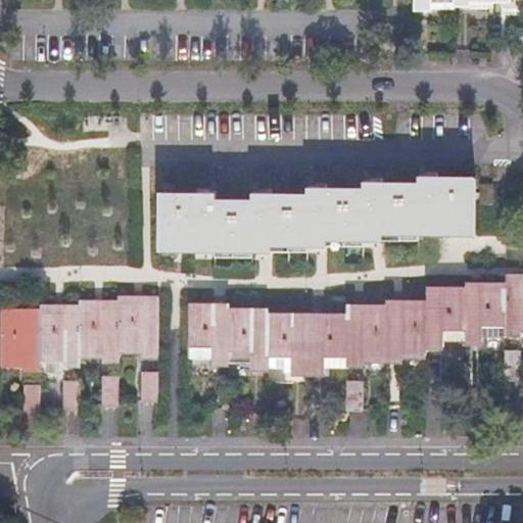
[(413,0),(413,10),(429,10),(429,4),(452,4),(469,5),(469,1),(489,1),(508,1),(508,0),(413,0)]
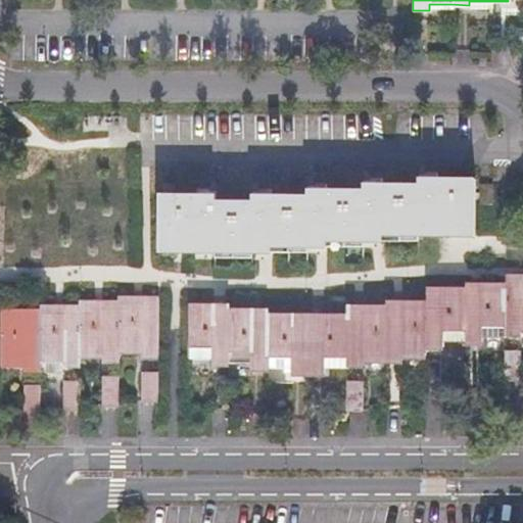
[(490,14),(489,1),(469,1),(469,5),(469,14),(490,14)]
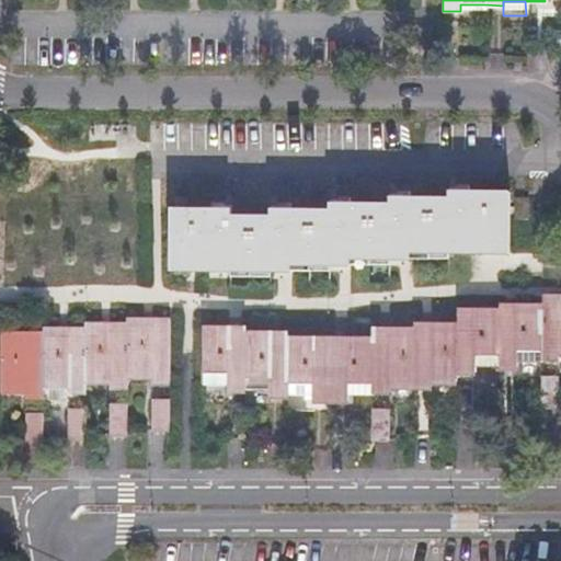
[(484,18),(484,4),(460,4),(460,11),(461,19),(484,18)]
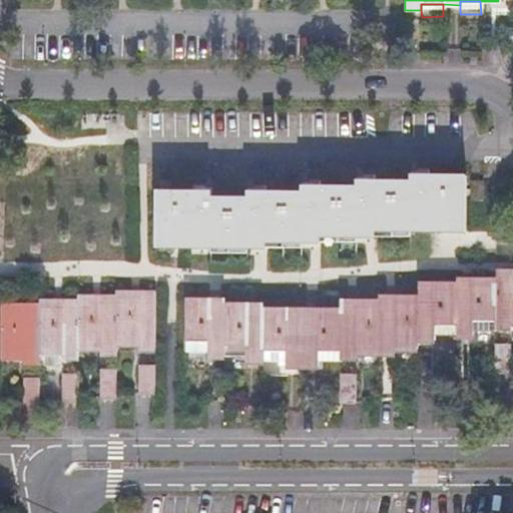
[(410,180),(376,180),(357,180),(357,184),(324,184),(302,183),(302,190),(268,189),(248,189),(248,195),(212,195),(212,189),(193,189),(170,188),(157,188),(157,236),(212,238),(212,244),(247,244),(247,238),(302,239),(302,232),(356,233),(357,227),(410,227),(411,221),(464,221),(464,173),(429,174),(410,173),(410,180)]
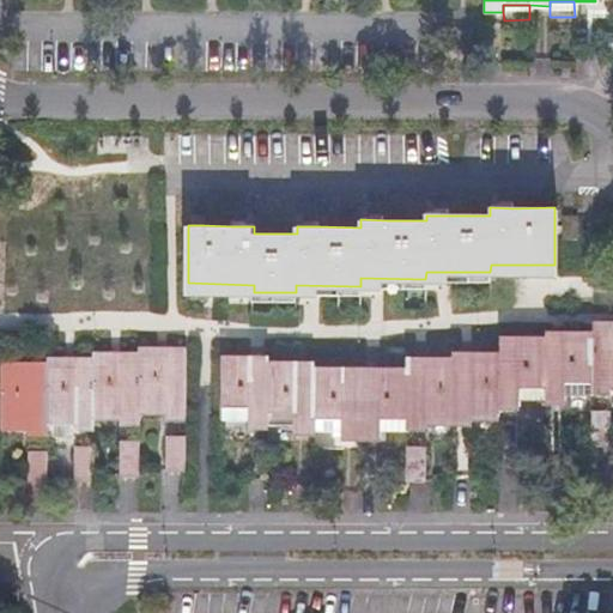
[(576,217),(562,217),(562,236),(576,236),(576,217)]
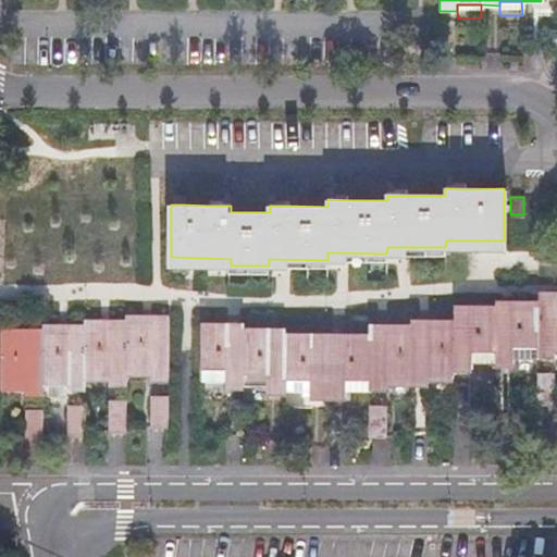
[(536,306),(512,307),(512,311),(496,311),(470,310),(471,317),(454,317),(454,325),(429,325),(429,330),(411,330),(387,331),(386,335),(370,335),(369,338),(345,339),(345,345),(310,345),(310,338),(285,338),(269,338),(269,334),(244,334),(227,334),(227,327),(202,327),(202,378),(225,378),(225,383),(267,383),(267,387),(310,388),(310,394),(345,394),(345,388),(369,390),(369,385),(386,385),(387,381),(429,381),(429,376),(453,376),(453,367),(470,367),(470,361),(512,362),(512,357),(535,357),(535,353),(555,353),(555,349),(556,348),(556,297),(555,297),(555,293),(536,293),(536,306)]
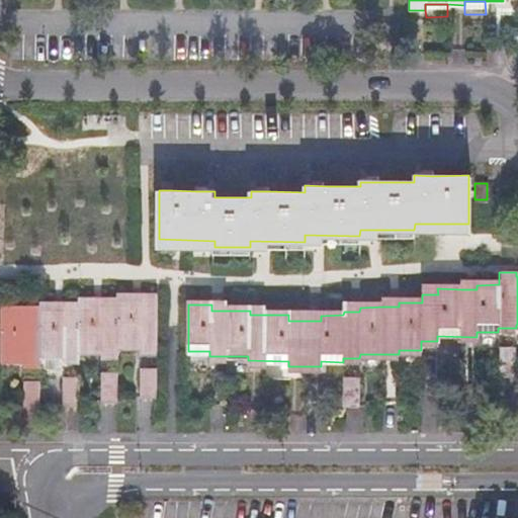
[(158,292),(141,292),(141,297),(134,297),(102,297),(102,301),(96,300),(65,301),(65,306),(57,306),(25,306),(25,311),(17,311),(2,311),(1,356),(23,356),(23,360),(41,360),(41,352),(64,352),(64,356),(80,356),(80,348),(101,348),(101,352),(118,352),(117,344),(141,344),(141,349),(158,349),(158,292)]
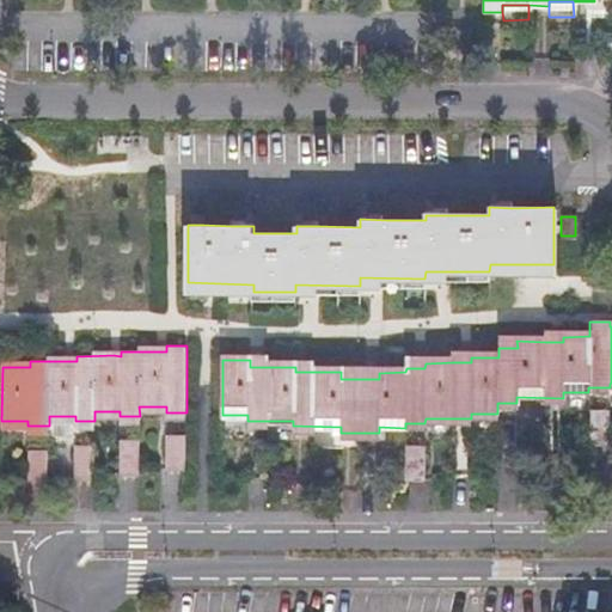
[(588,445),(610,445),(610,412),(588,412),(588,445)]
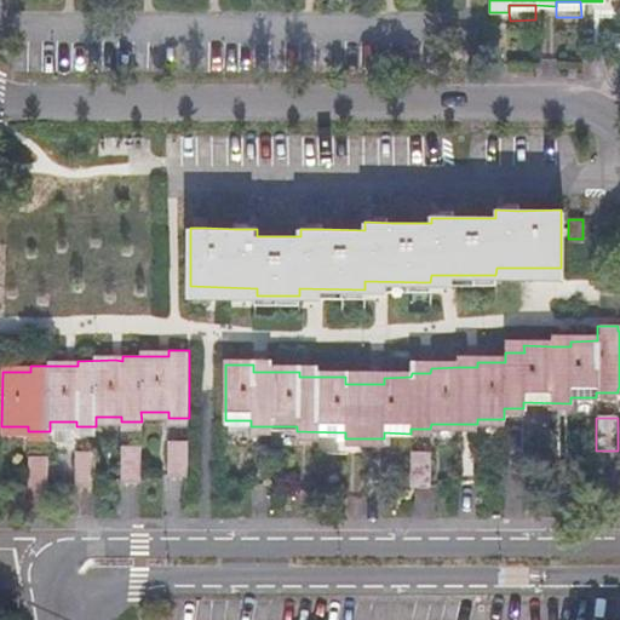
[(188,475),(188,443),(170,443),(168,476),(188,475)]
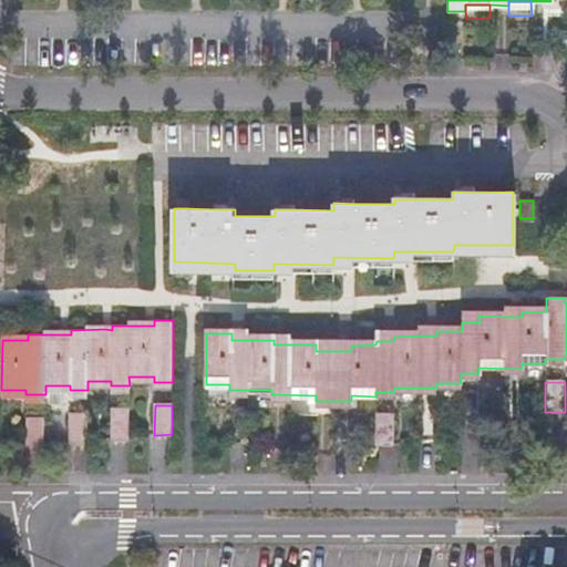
[(127,440),(127,435),(127,410),(111,409),(110,440),(127,440)]
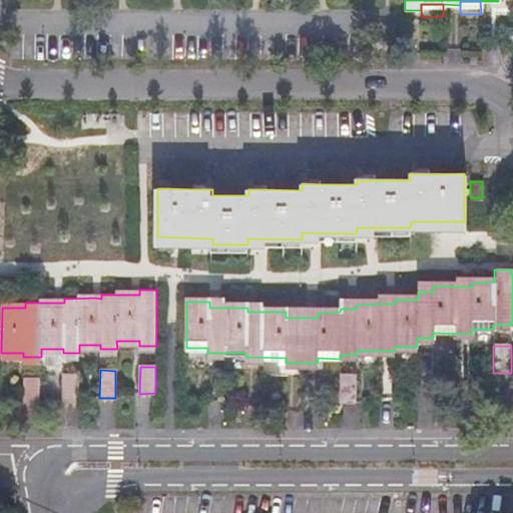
[(78,402),(78,398),(78,375),(63,375),(62,402),(78,402)]
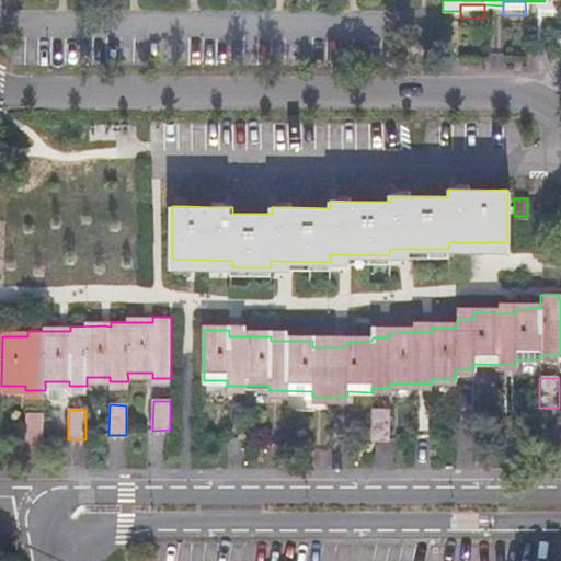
[(371,441),(389,441),(389,411),(371,410),(371,441)]
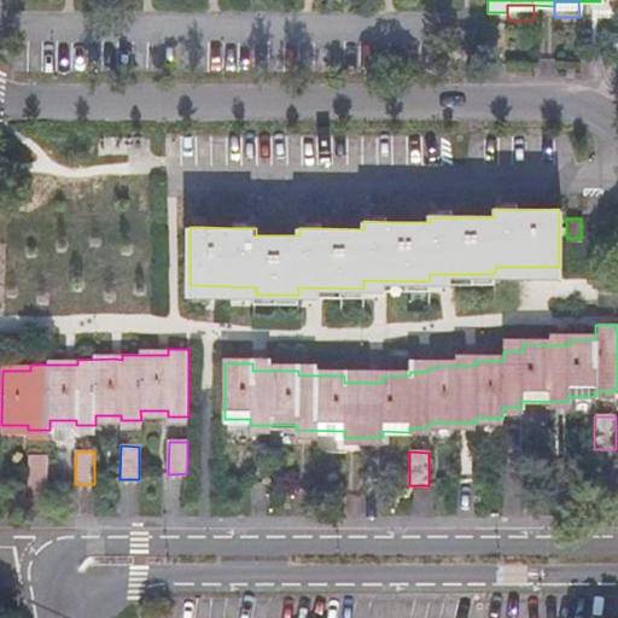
[(48,489),(48,484),(50,456),(28,456),(27,489),(48,489)]
